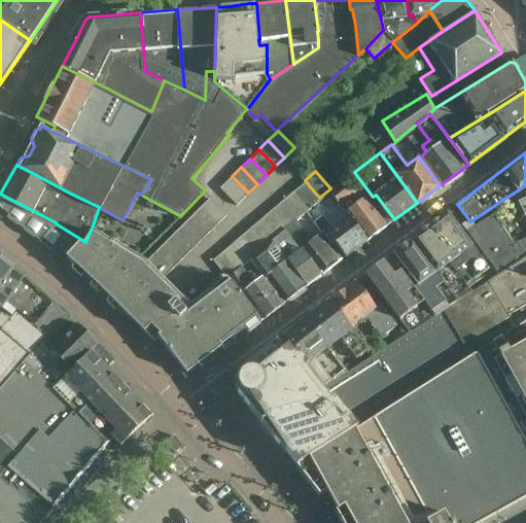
[(373,197),(354,172),(330,190),(348,212),(367,239),(390,221),(373,197)]
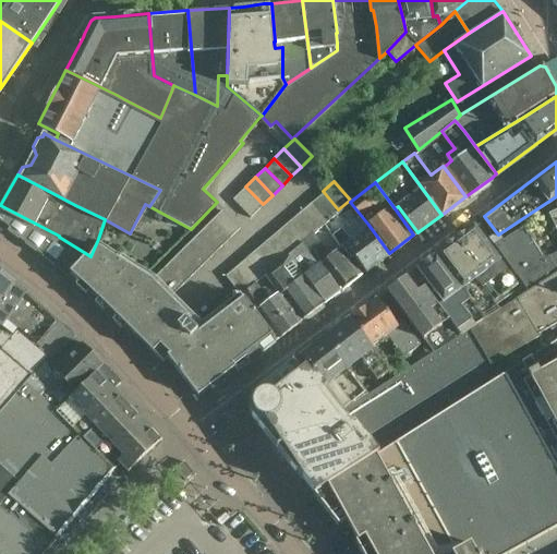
[(245,187),(234,196),(243,206),(254,195),(245,187)]
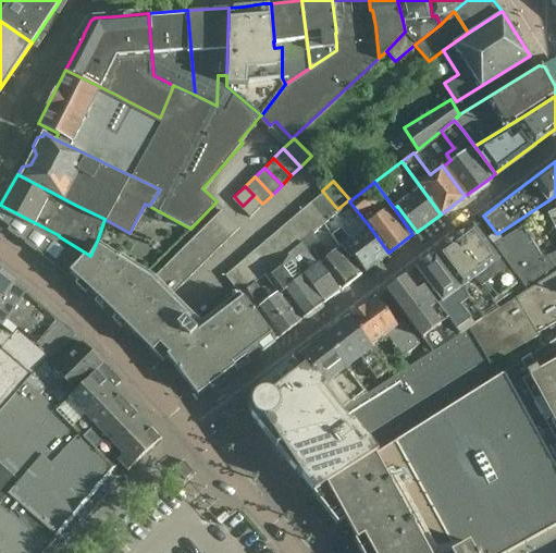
[(322,191),(311,199),(328,218),(337,209),(322,191)]
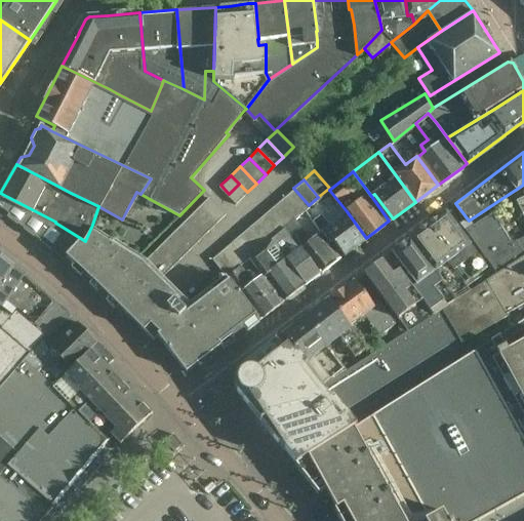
[(247,192),(239,184),(229,194),(237,202),(247,192)]
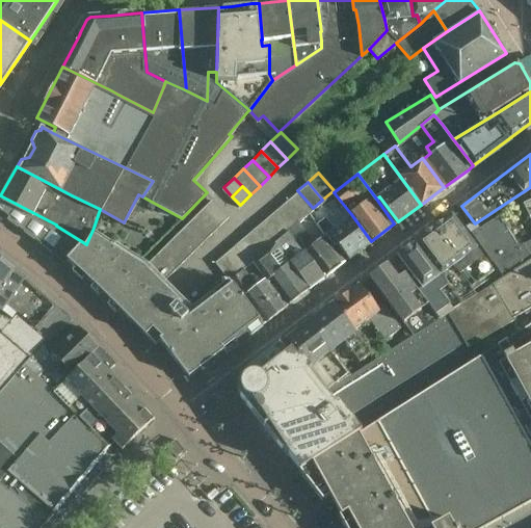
[(530,187),(509,201),(514,210),(524,205),(530,217),(530,248),(527,251),(530,256),(530,187)]
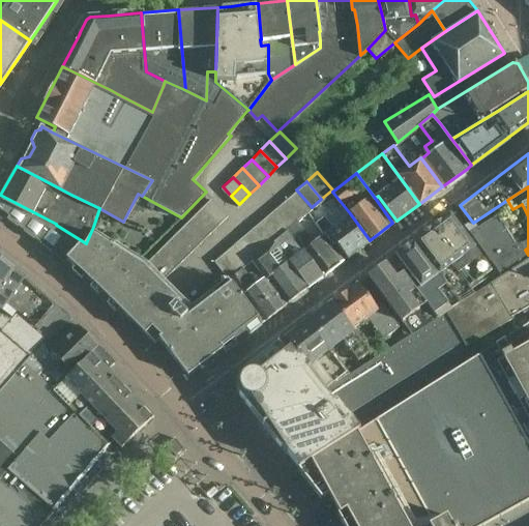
[(296,190),(288,198),(302,215),(312,207),(296,190)]
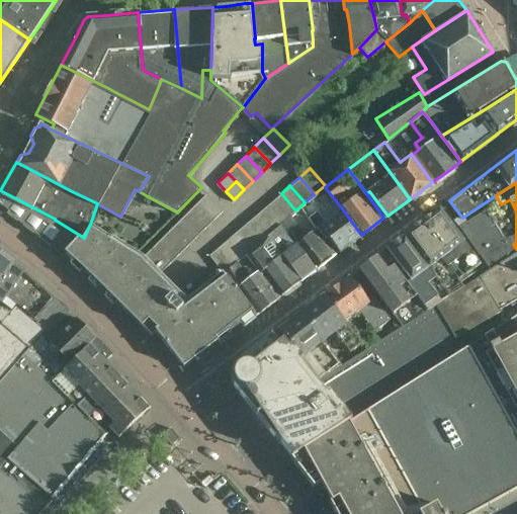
[(162,270),(146,254),(145,255),(144,254),(139,251),(91,222),(84,238),(55,220),(55,219),(2,191),(1,192),(0,193),(0,199),(53,239),(91,274),(125,309),(139,321),(142,325),(149,318),(158,327),(155,329),(184,365),(255,311),(227,275),(185,306),(173,293),(175,292),(171,288),(158,275),(162,271),(162,270)]
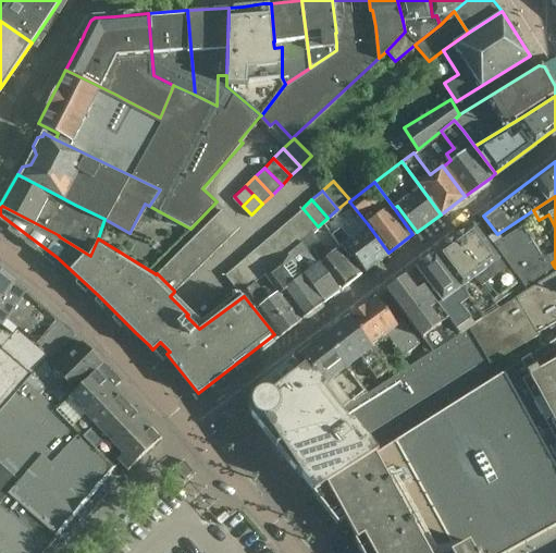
[(223,207),(213,218),(222,226),(232,216),(223,207)]
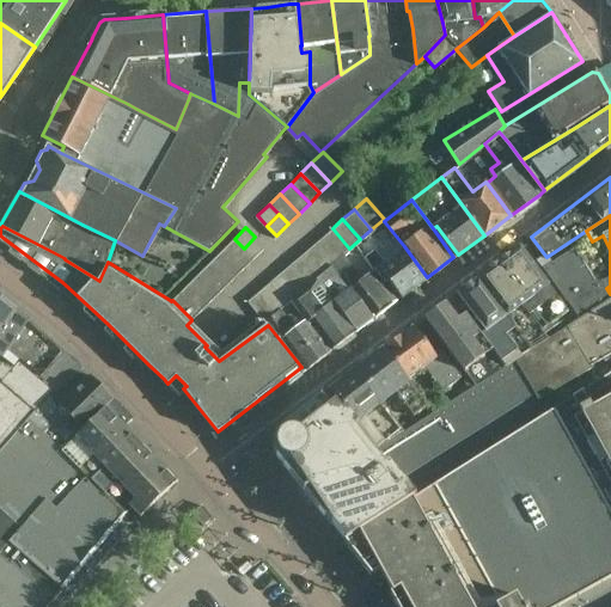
[(333,228),(322,237),(340,257),(349,249),(333,228)]
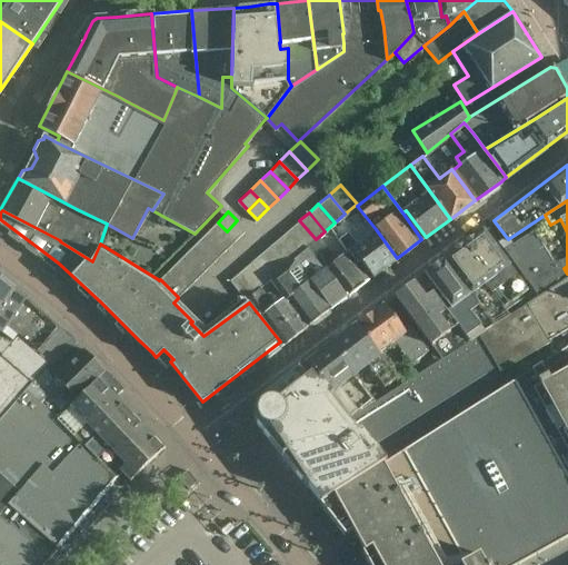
[(236,240),(246,229),(237,220),(227,231),(236,240)]
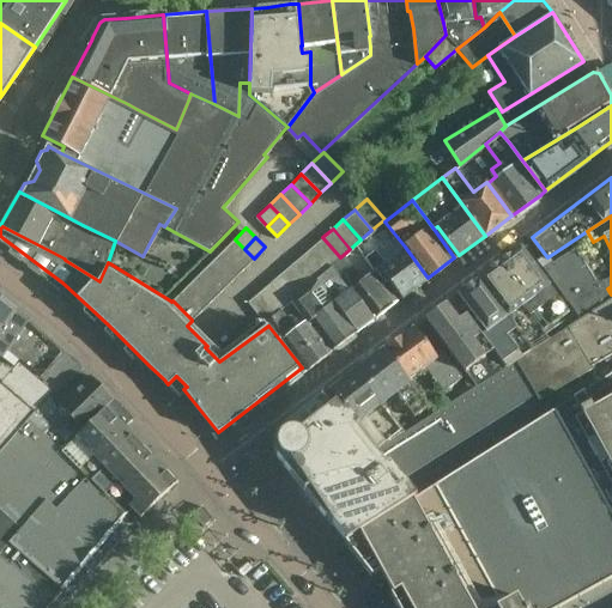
[(322,237),(313,245),(329,266),(340,257),(322,237)]
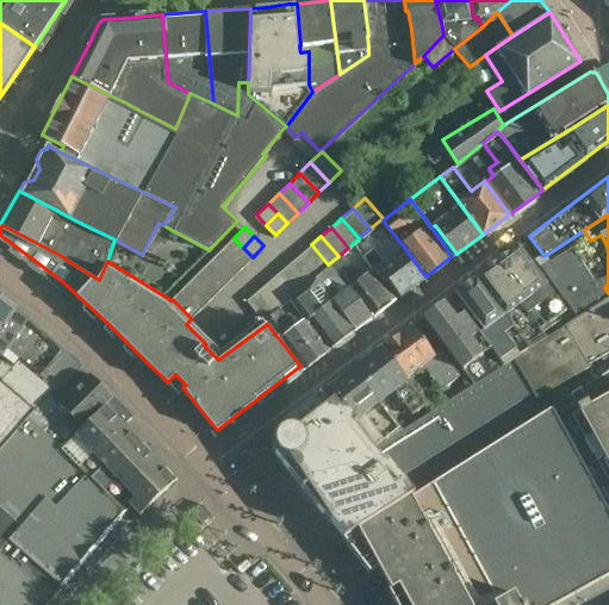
[(234,238),(223,248),(242,267),(253,257),(243,248),(234,238)]
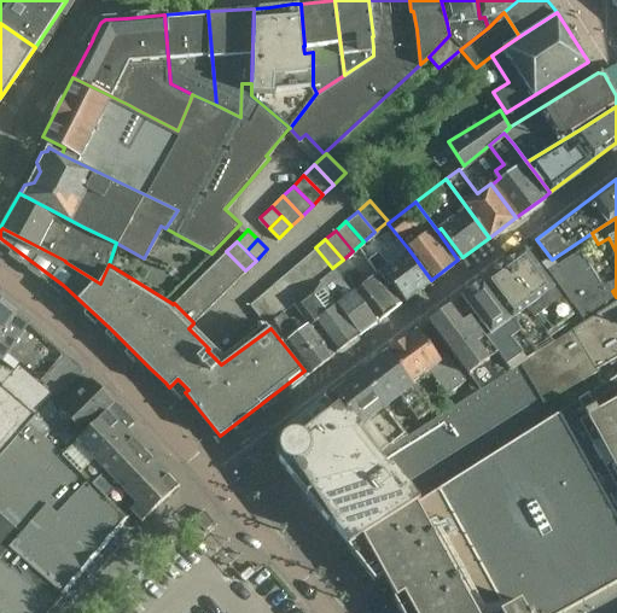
[(315,247),(304,256),(321,278),(332,268),(315,247)]
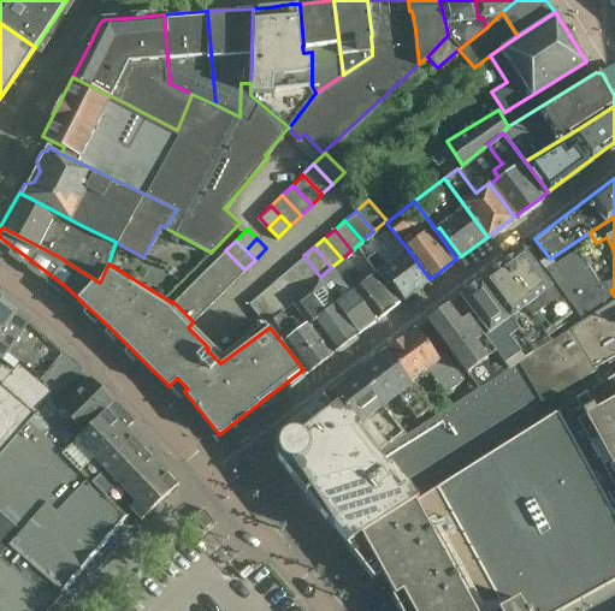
[(510,316),(536,350),(548,342),(547,339),(543,338),(543,334),(573,312),(524,247),(482,278),(510,316)]
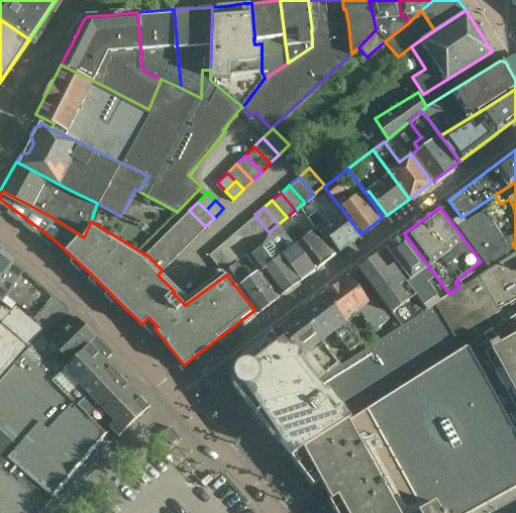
[(360,234),(341,208),(326,220),(317,208),(309,215),(317,226),(325,238),(328,235),(339,250),(339,249),(360,234)]
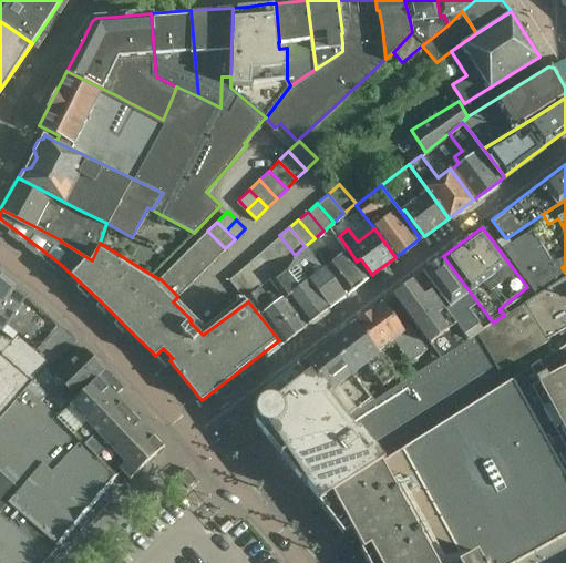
[(558,279),(559,279),(565,276),(565,273),(562,267),(561,264),(554,267),(549,258),(547,259),(537,239),(538,238),(537,235),(536,234),(535,234),(532,228),(502,247),(517,268),(526,282),(536,294),(558,279)]
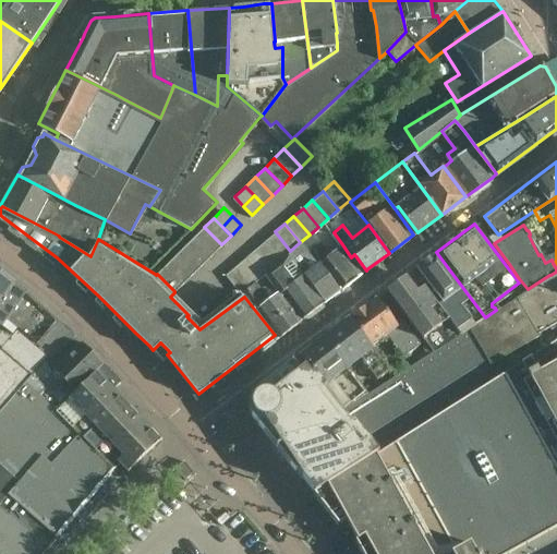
[(204,227),(194,237),(212,254),(221,244),(204,227)]
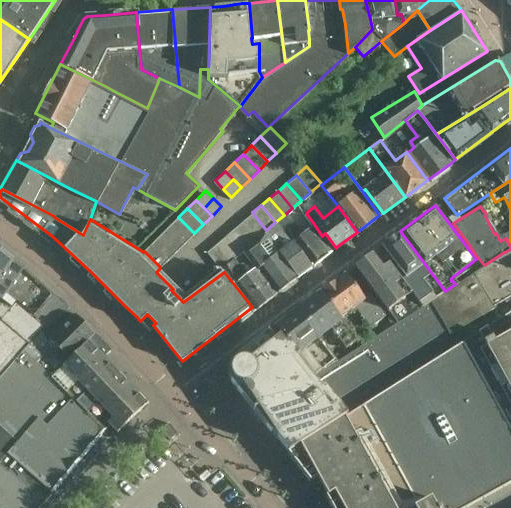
[(252,212),(243,220),(258,237),(266,230),(252,212)]
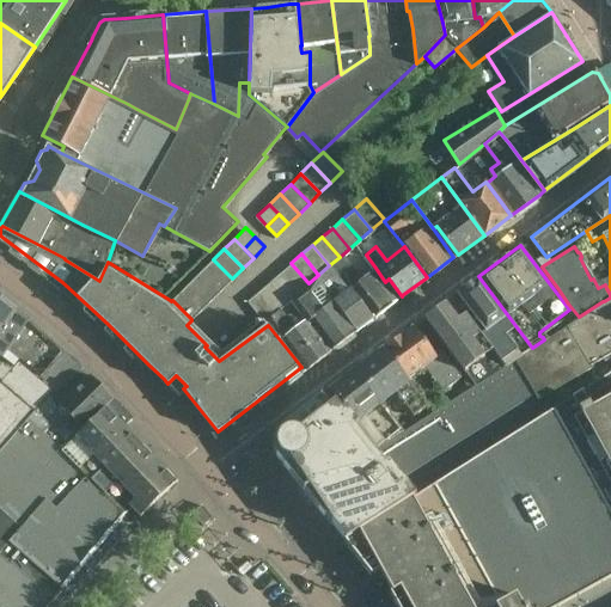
[(213,259),(203,270),(222,289),(232,279),(213,259)]
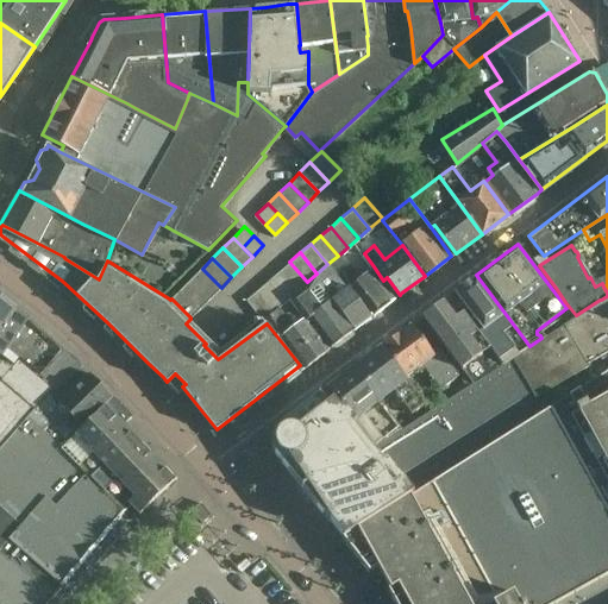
[(355,328),(373,315),(332,260),(314,275),(315,277),(355,328)]
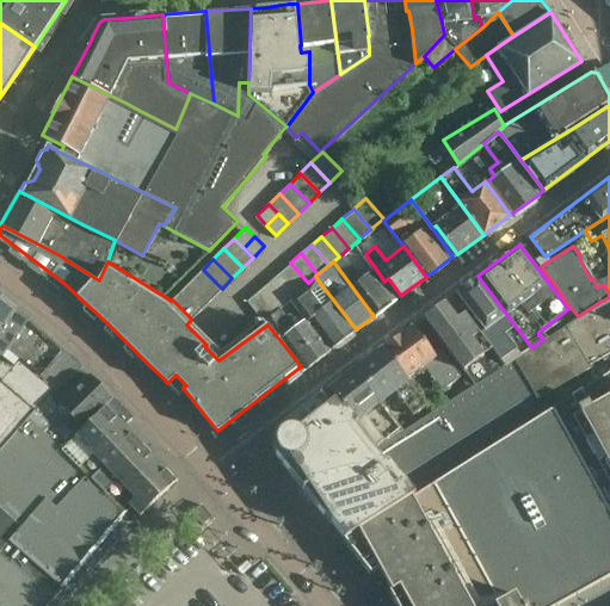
[(398,298),(384,282),(375,267),(362,277),(351,261),(342,269),(373,311),(379,307),(381,310),(398,298)]
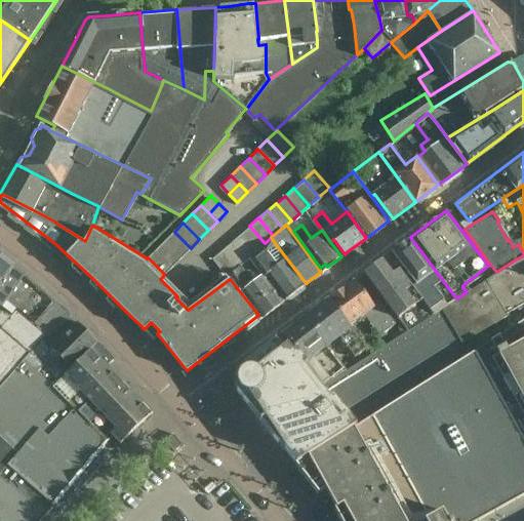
[(249,226),(241,233),(255,250),(265,243),(249,226)]
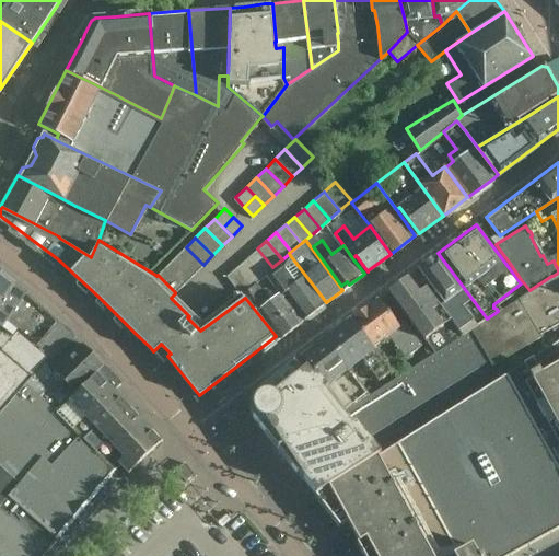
[(186,247),(176,256),(194,274),(204,265),(186,247)]
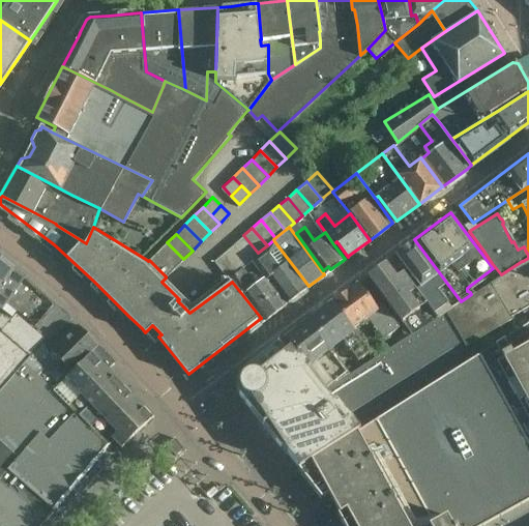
[(243,235),(234,242),(250,260),(258,253),(243,235)]
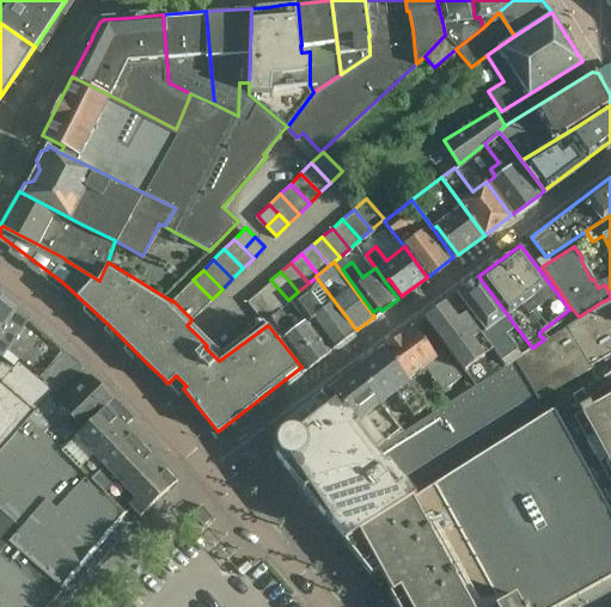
[(507,314),(478,276),(457,292),(486,330),(482,332),(506,365),(515,357),(532,348),(507,314)]
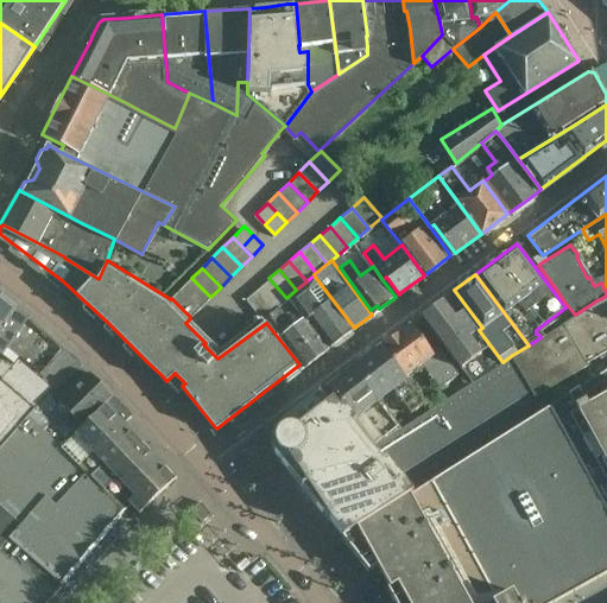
[(354,328),(315,277),(301,289),(297,291),(289,297),(304,316),(307,319),(310,316),(332,344),(354,328)]
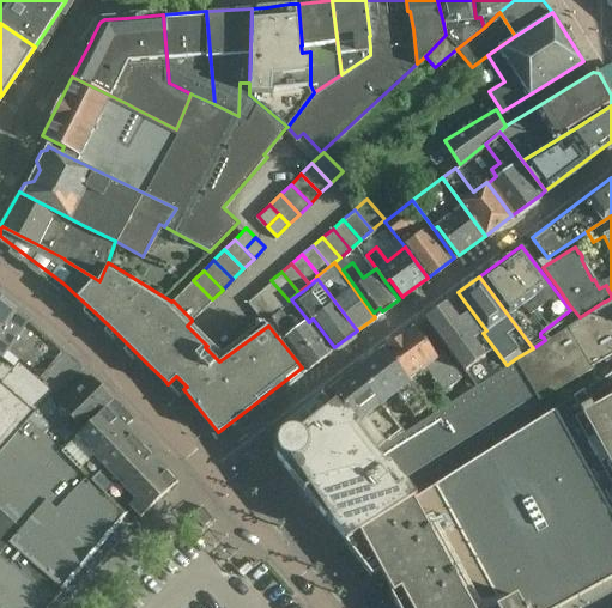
[(201,310),(212,299),(193,280),(182,291),(201,310)]
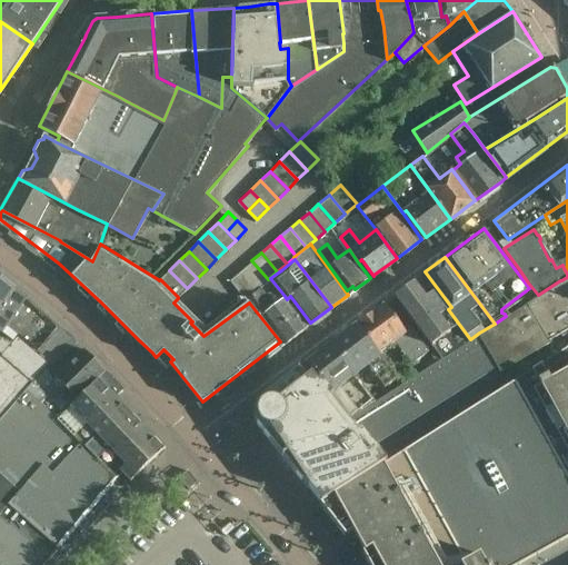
[(251,260),(242,269),(258,288),(261,285),(268,279),(251,260)]
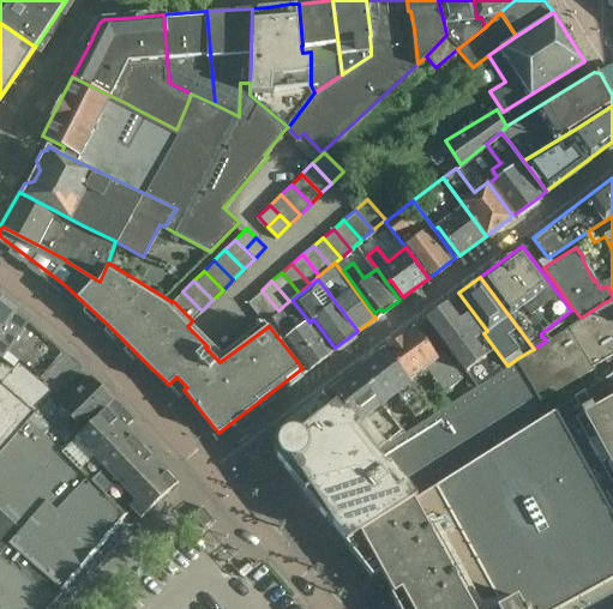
[(262,290),(248,301),(266,321),(278,311),(262,290)]
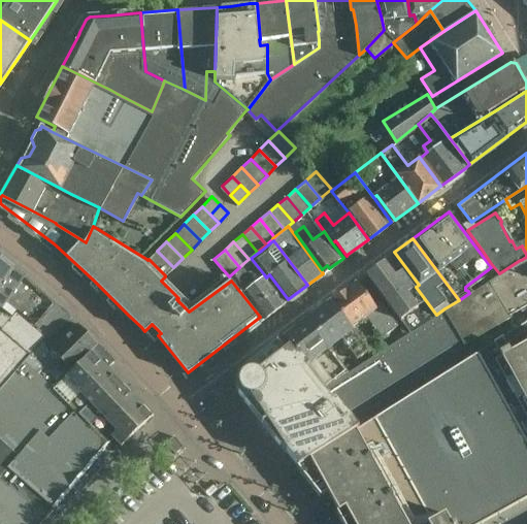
[(149,259),(165,275),(173,267),(157,251),(149,259)]
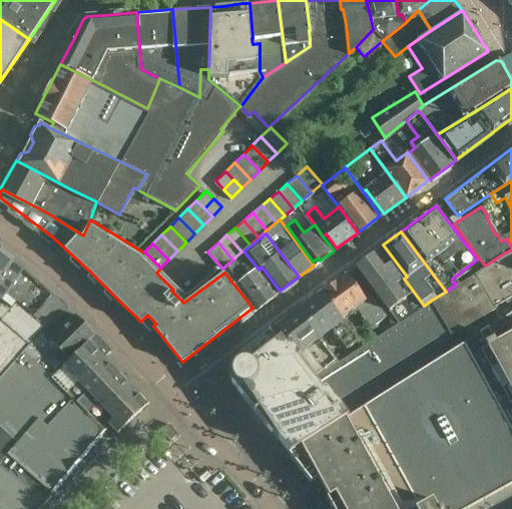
[(14,302),(44,326),(49,329),(67,309),(69,307),(24,267),(17,260),(0,246),(0,298),(10,306),(14,302)]
